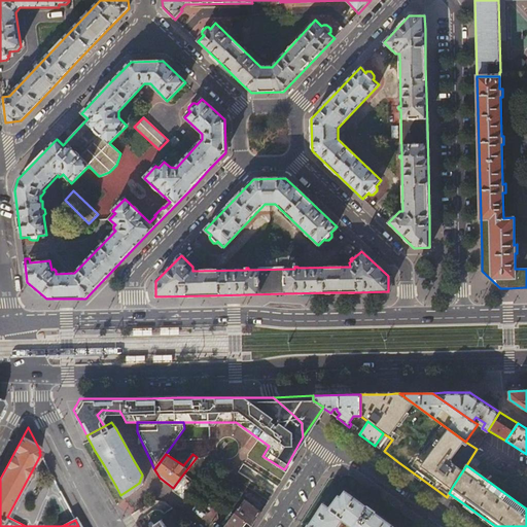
[(181,477),(173,488),(184,495),(192,485),(181,477)]
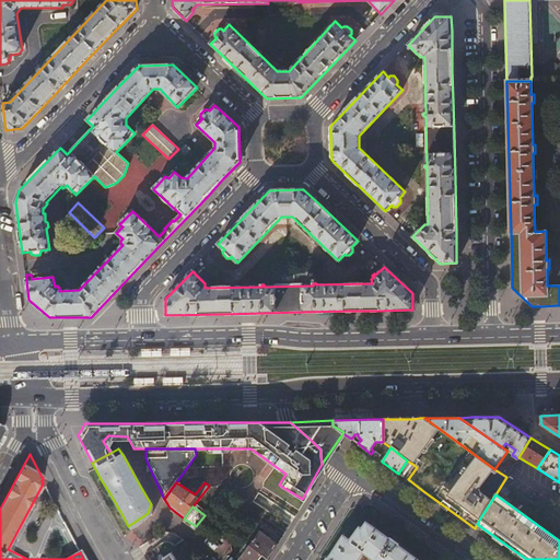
[(419,559),(398,545),(399,544),(392,538),(391,539),(368,522),(363,528),(361,526),(351,539),(345,535),(338,544),(329,559),(327,558),(326,559),(358,559),(364,551),(376,559),(419,559)]
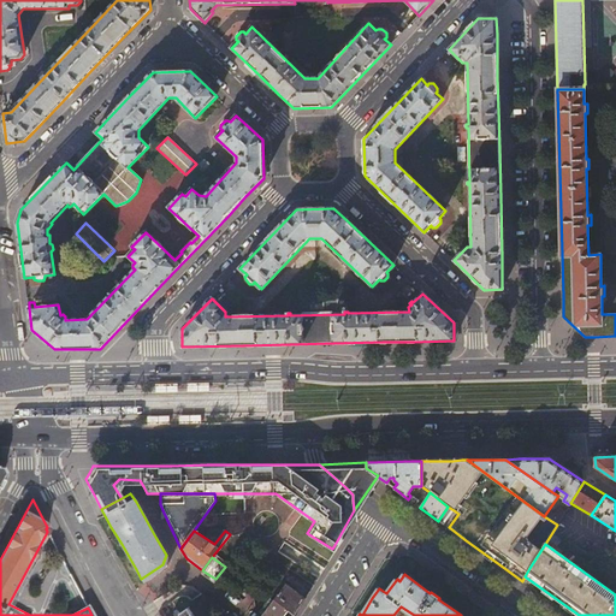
[(262,615),(284,615),(289,610),(295,615),(301,608),(306,599),(286,584),(262,615)]
